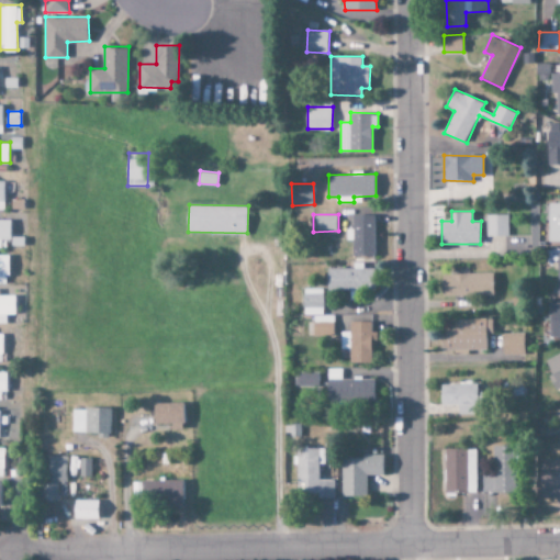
[(374,214),(354,214),(354,256),(376,255),(374,214)]
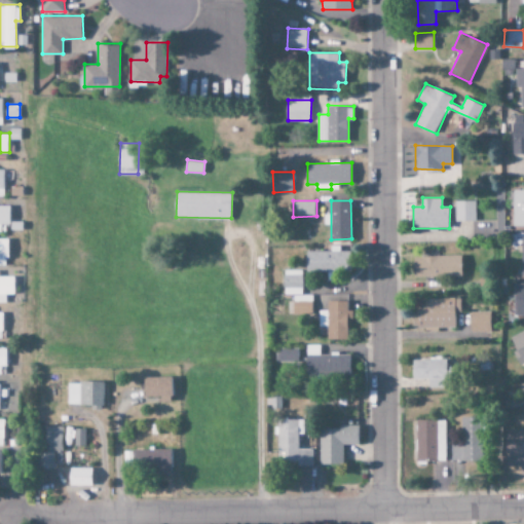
[(456,220),(477,220),(477,200),(455,200),(456,220)]
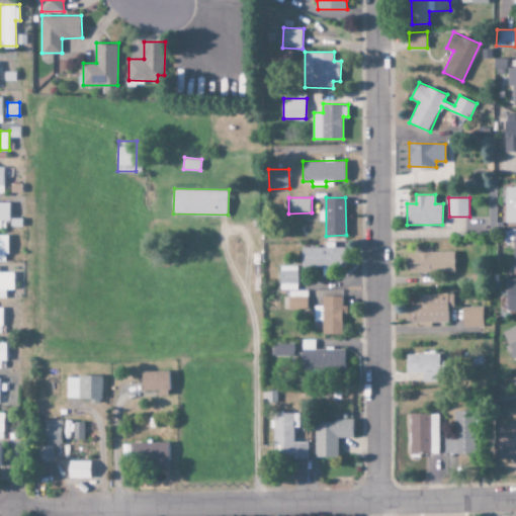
[(0,227),(10,228),(9,201),(0,200),(0,227)]
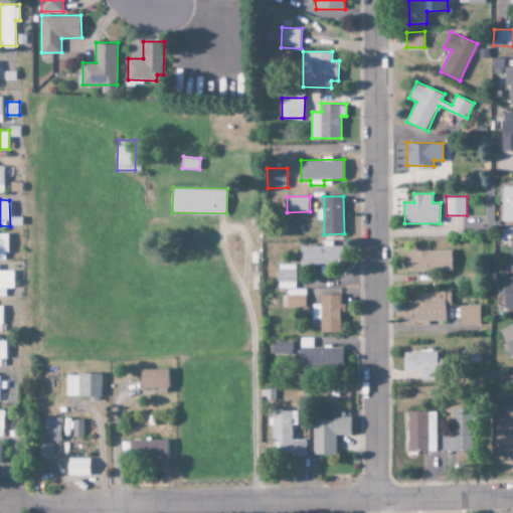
[(9,233),(0,232),(0,259),(9,260),(9,233)]
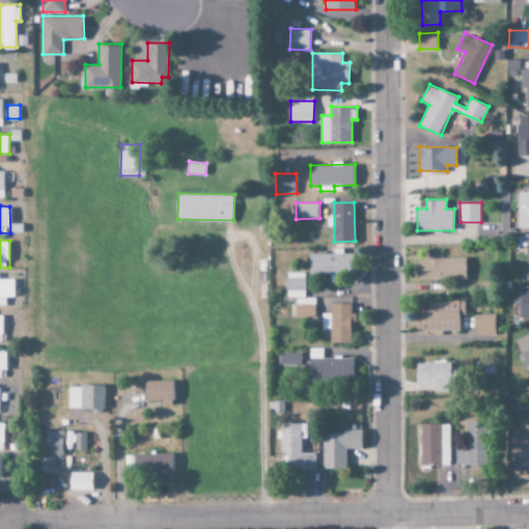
[(354,253),(310,252),(310,273),(332,273),(331,283),(339,283),(339,274),(354,274),(354,253)]
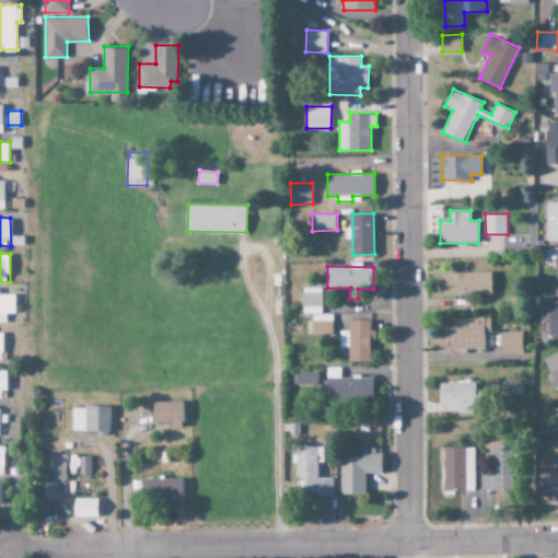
[(441,272),(441,294),(493,292),(492,271),(441,272)]
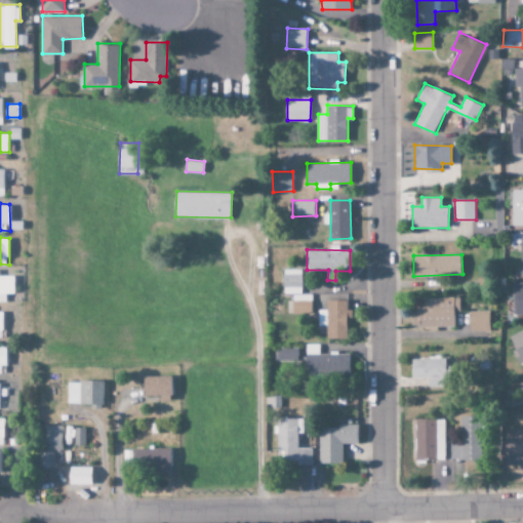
[(303,292),(303,268),(284,269),(284,292),(303,292)]
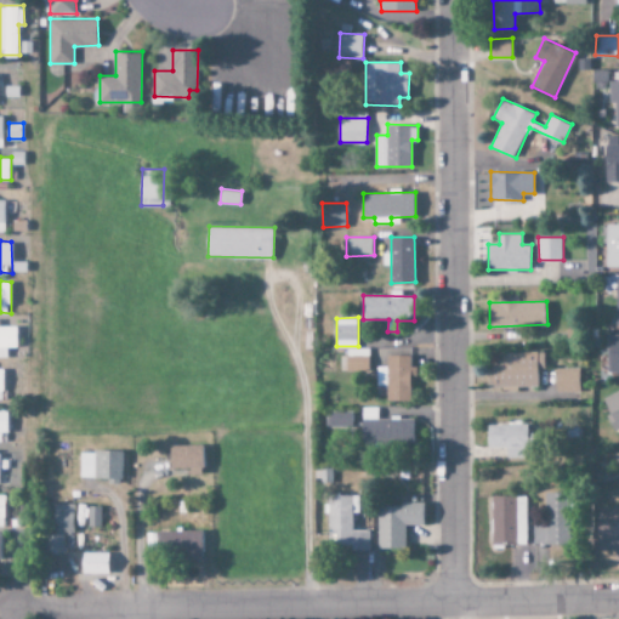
[(0,356),(7,356),(7,347),(18,347),(18,325),(0,324),(0,356)]
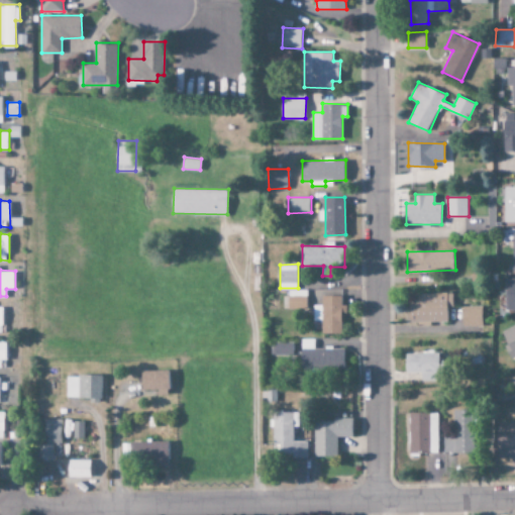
[(308,289),(287,289),(286,308),(308,308),(308,289)]
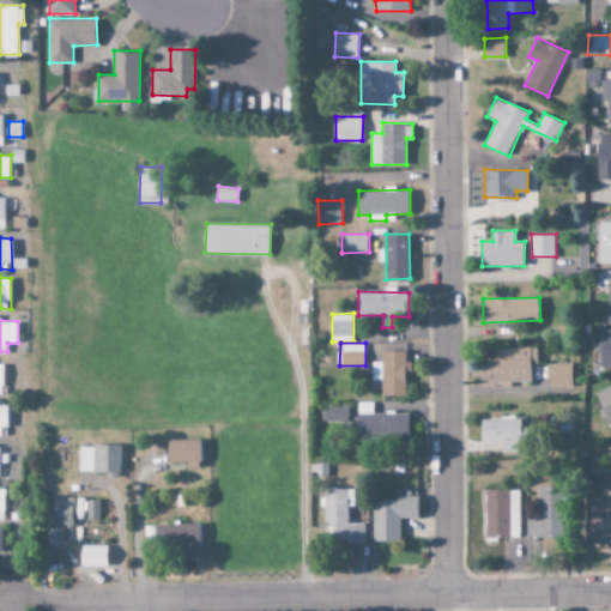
[(532,381),(532,363),(539,363),(538,346),(500,348),(501,357),(484,358),(485,381),(532,381)]
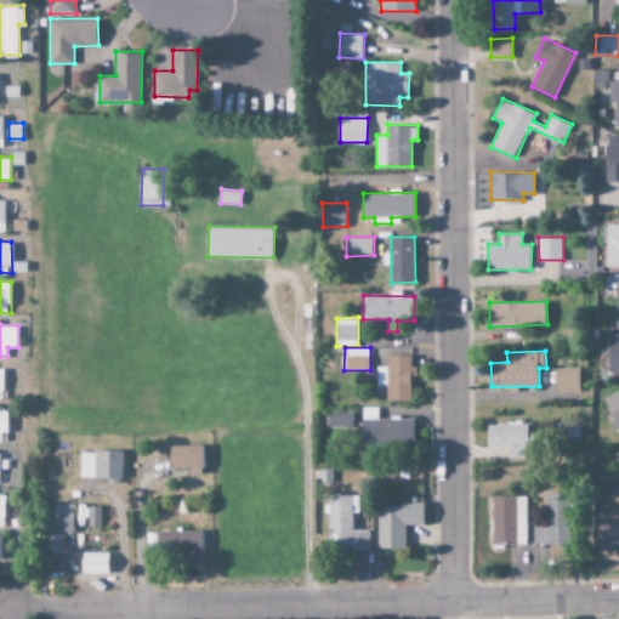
[(413,355),(387,355),(387,367),(379,367),(378,385),(388,385),(388,401),(412,401),(413,375),(418,375),(418,365),(412,365),(413,355)]
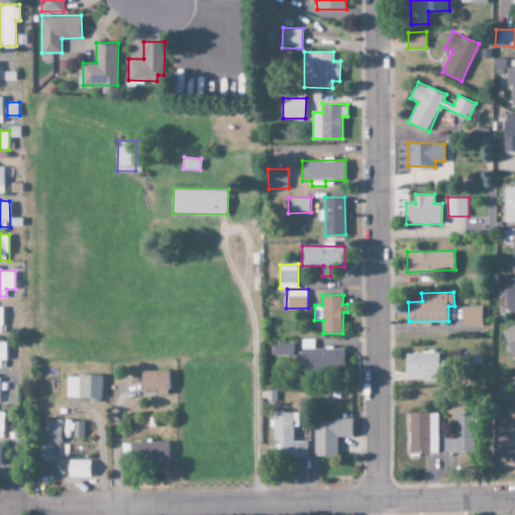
[(483,326),(483,305),(464,305),(464,326),(483,326)]
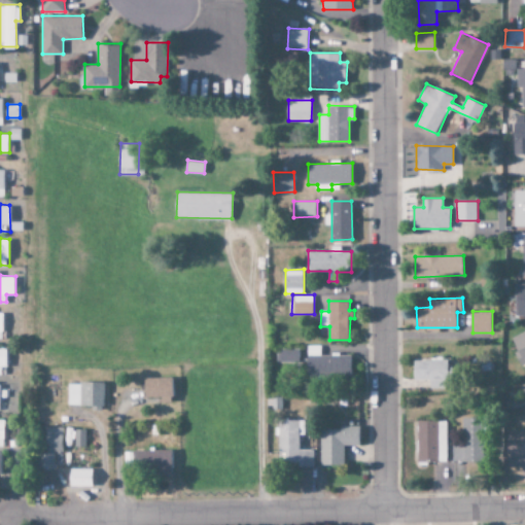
[(0,374),(2,375),(2,366),(8,366),(8,348),(0,348),(0,374)]
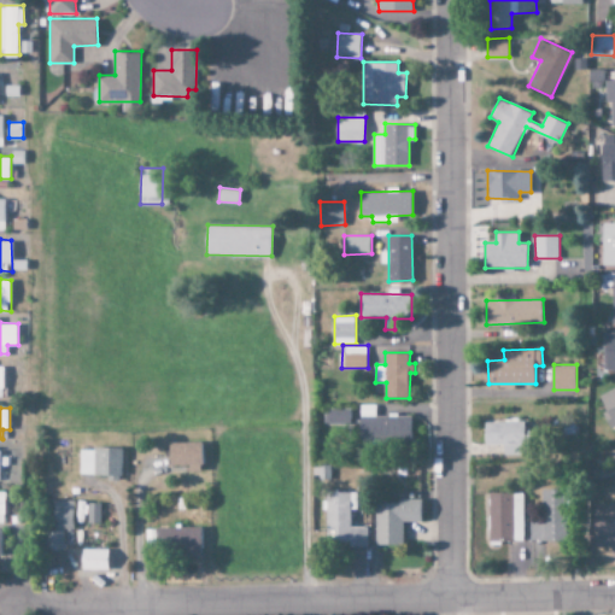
[(361,415),(361,441),(413,441),(413,416),(361,415)]
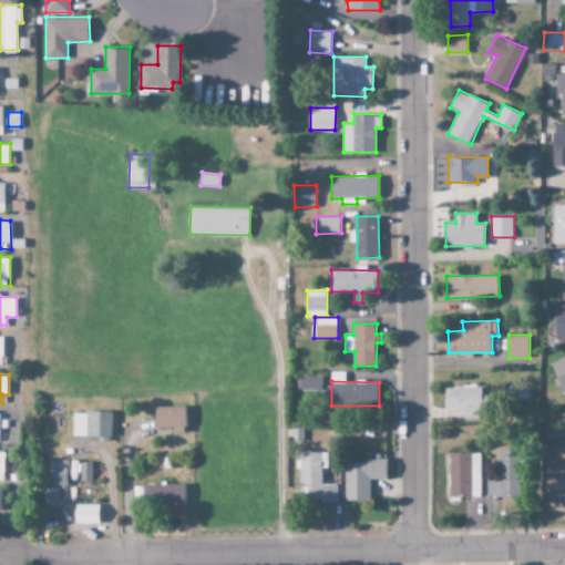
[(445,388),(447,409),(463,409),(463,418),(482,418),(481,387),(445,388)]
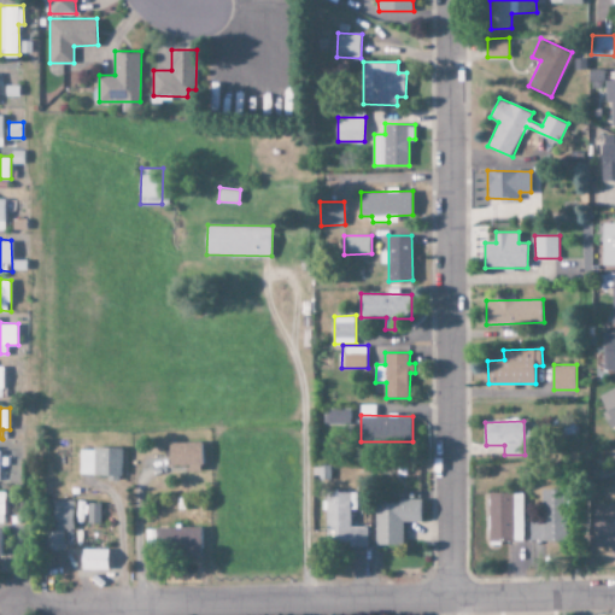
[(201,441),(170,443),(170,464),(189,464),(191,470),(203,470),(201,441)]
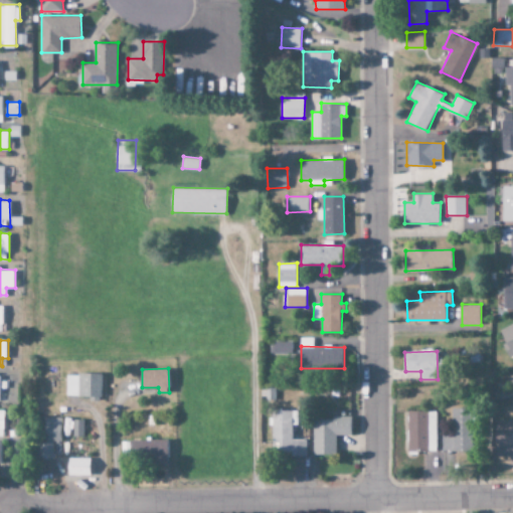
[(67,373),(67,395),(91,395),(91,400),(102,400),(103,374),(67,373)]
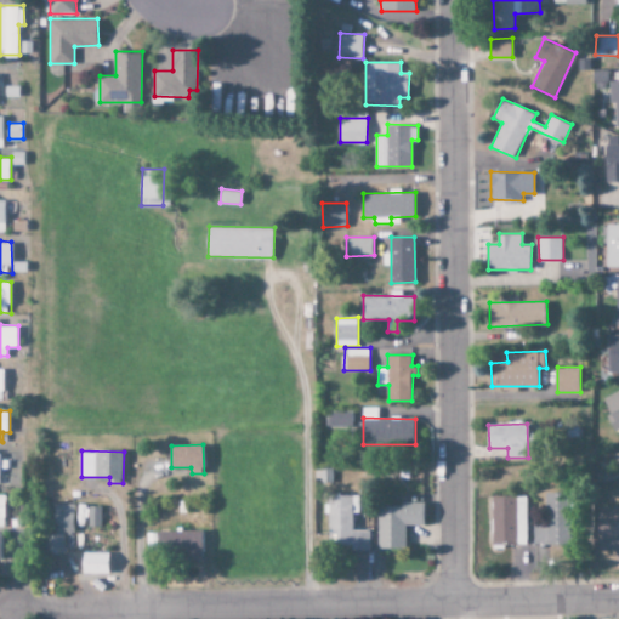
[(547,492),(546,522),(534,522),(534,544),(569,544),(571,493),(547,492)]
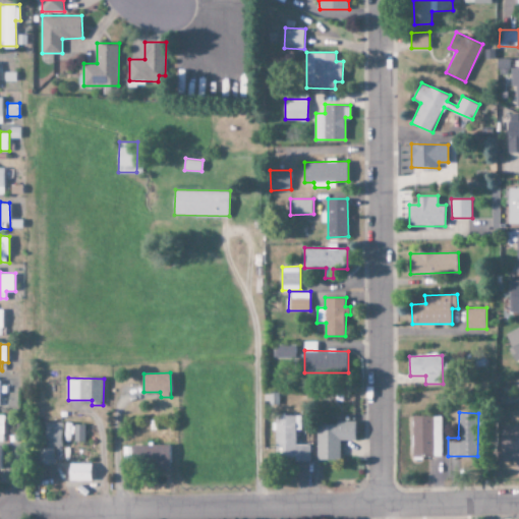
[(311,460),(311,445),(296,445),(296,429),(302,429),(302,415),(276,414),(276,460),(311,460)]
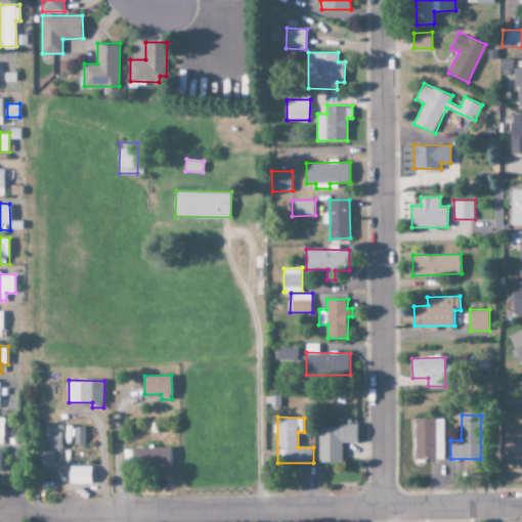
[(416,460),(444,459),(444,418),(416,418),(416,460)]
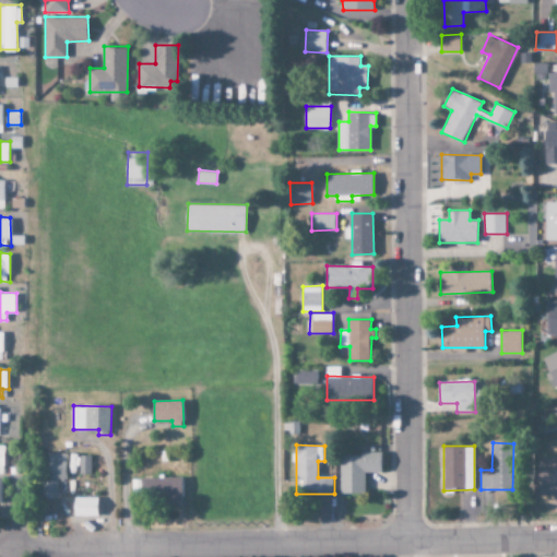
[(68,452),(49,452),(48,482),(42,482),(40,496),(58,497),(58,480),(67,480),(68,452)]
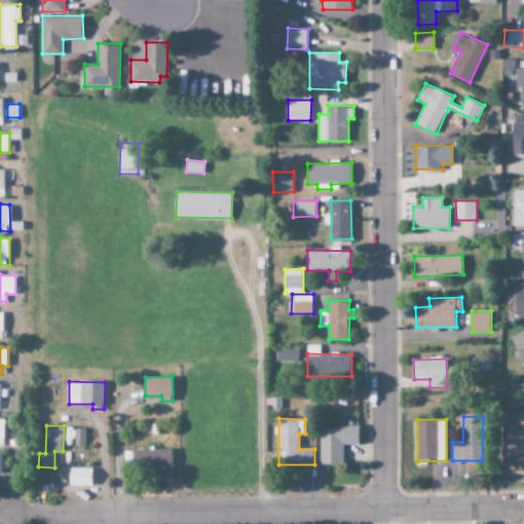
[(321,426),(321,464),(344,463),(343,444),(360,444),(359,426),(321,426)]
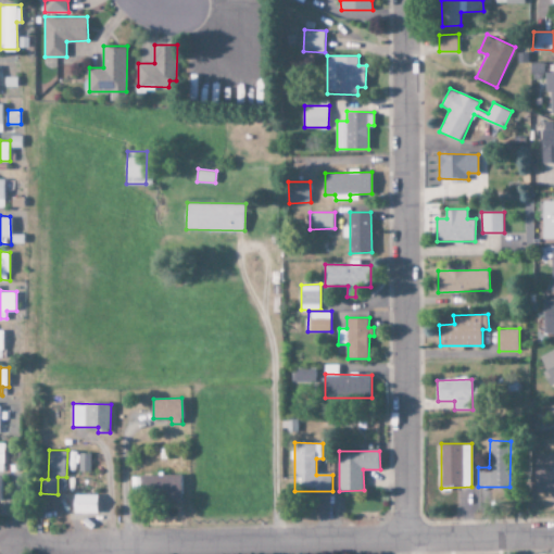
[(90,470),(91,453),(80,452),(80,469),(90,470)]
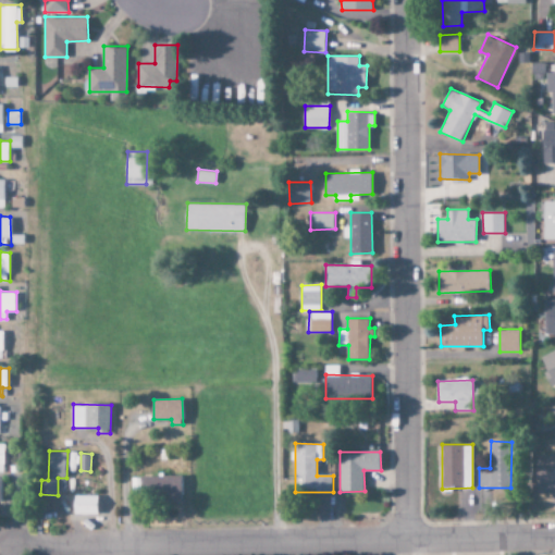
[(554,454),(538,454),(538,492),(553,492),(553,501),(554,501),(554,454)]
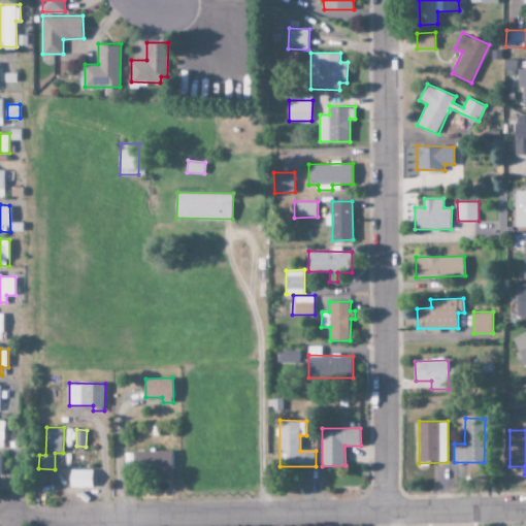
[(172,451),(134,451),(134,457),(127,457),(126,471),(172,472),(172,451)]
